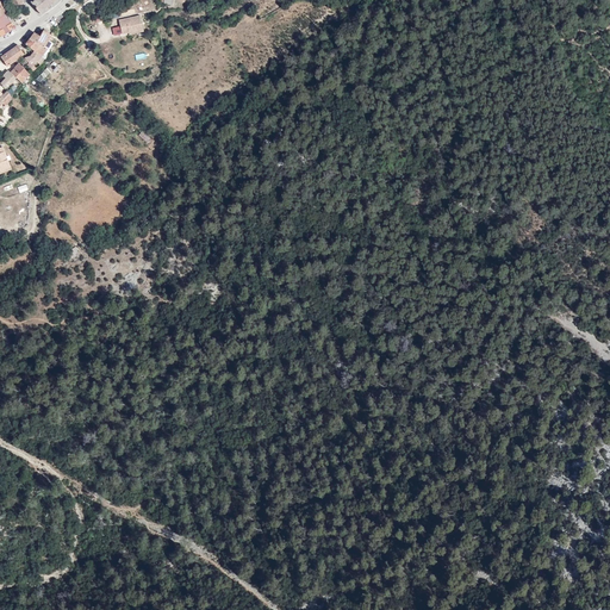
[(32,1),(31,2),(42,14),(43,13),(42,12),(44,11),(45,12),(48,11),(47,10),(49,7),(50,8),(53,6),(51,5),(54,4),(55,5),(56,4),(56,2),(58,0),(58,1),(61,0),(60,0),(35,0),(36,0),(33,1),(32,1)]
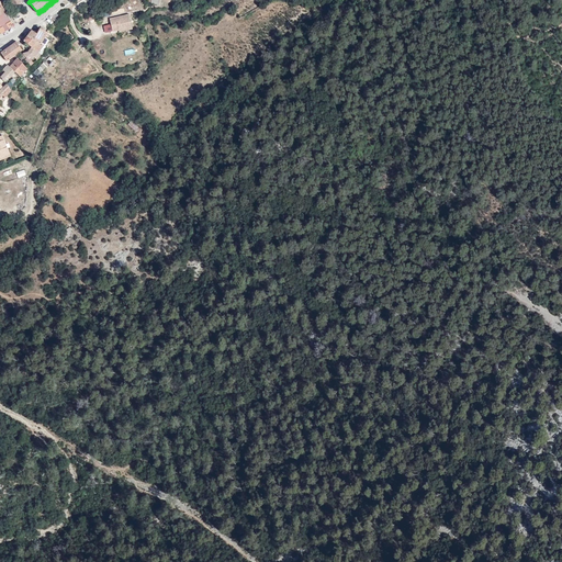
[(0,29),(12,22),(7,14),(4,11),(0,14),(0,29)]
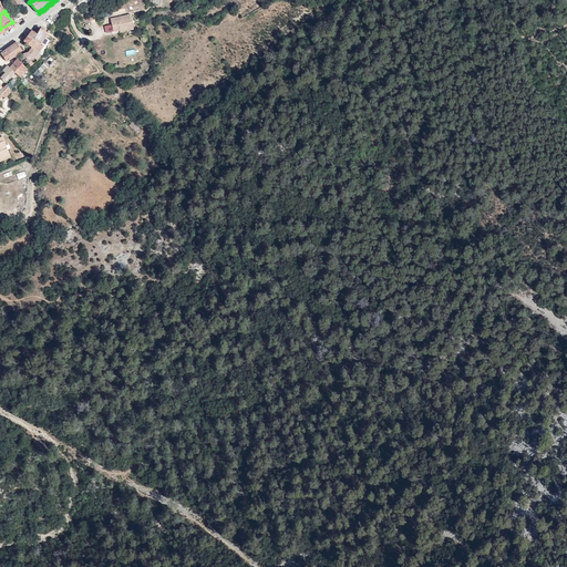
[(126,30),(134,29),(131,16),(112,19),(114,31),(120,31),(120,29),(126,28),(126,30)]
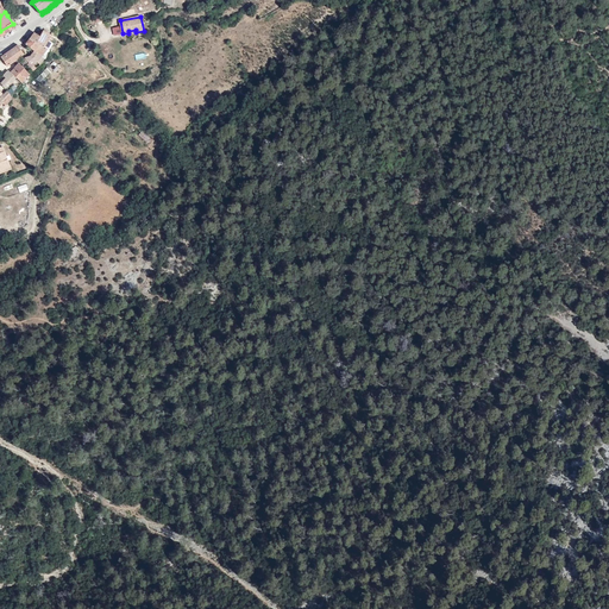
[(37,44),(45,50),(51,43),(54,37),(45,31),(41,37),(37,33),(35,32),(33,36),(32,35),(30,38),(30,39),(37,44)]
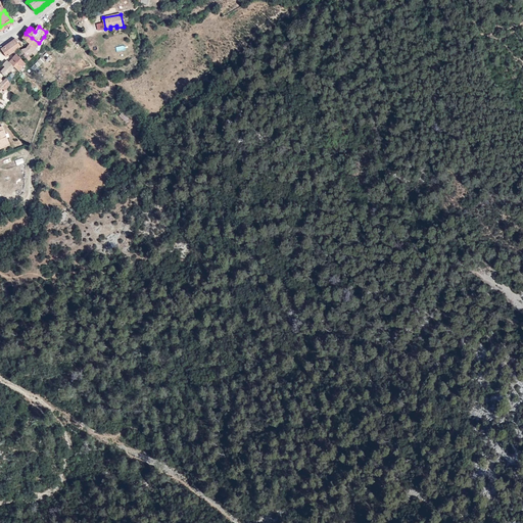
[(28,43),(32,38),(26,34),(22,38),(28,43)]
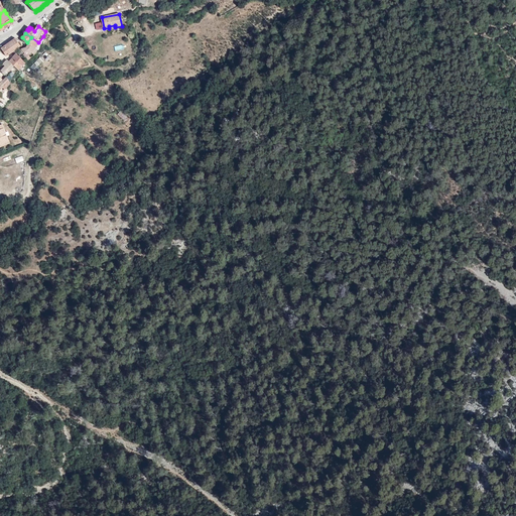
[(37,49),(40,45),(38,42),(31,37),(27,42),(30,44),(37,49)]
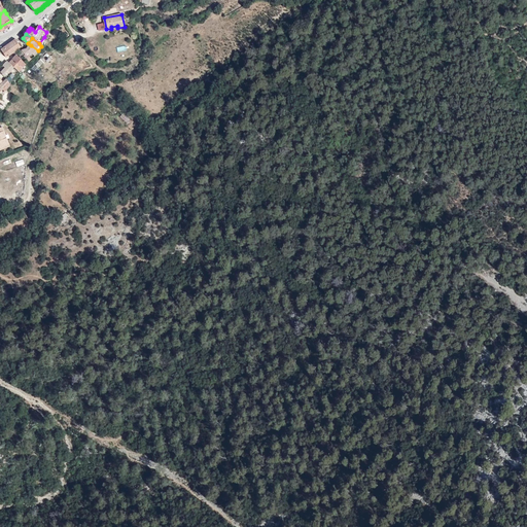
[(1,49),(4,54),(6,58),(6,59),(22,47),(14,39),(1,49)]
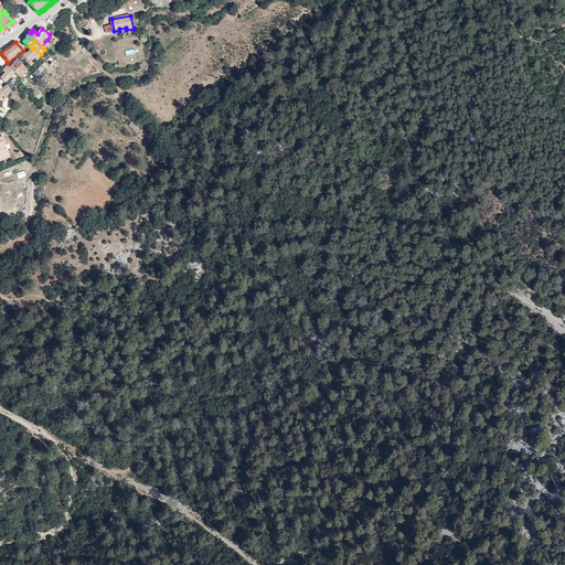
[(41,60),(43,56),(41,54),(33,49),(29,52),(23,55),(28,60),(27,63),(31,67),(34,65),(31,63),(35,59),(38,62),(41,60)]
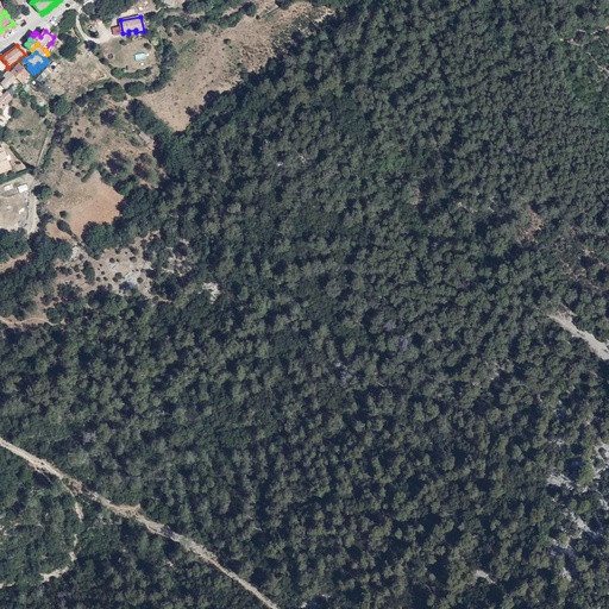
[(22,68),(18,66),(14,68),(26,81),(30,77),(24,73),(23,74),(19,70),(22,68)]
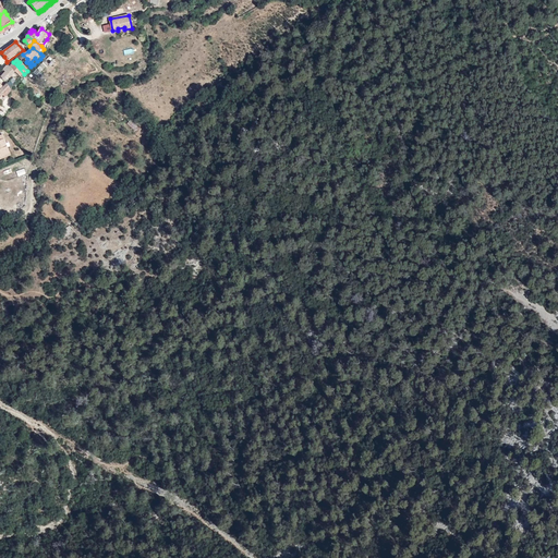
[(20,79),(24,74),(13,62),(9,65),(10,68),(15,73),(20,79)]
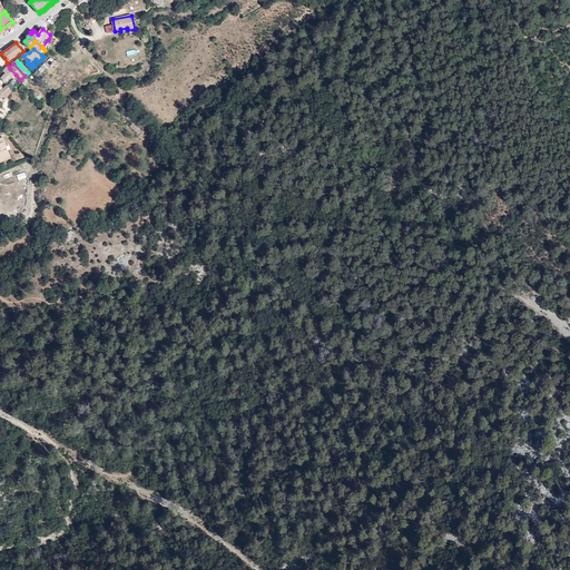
[(9,79),(16,75),(10,69),(8,71),(0,78),(5,84),(9,79)]
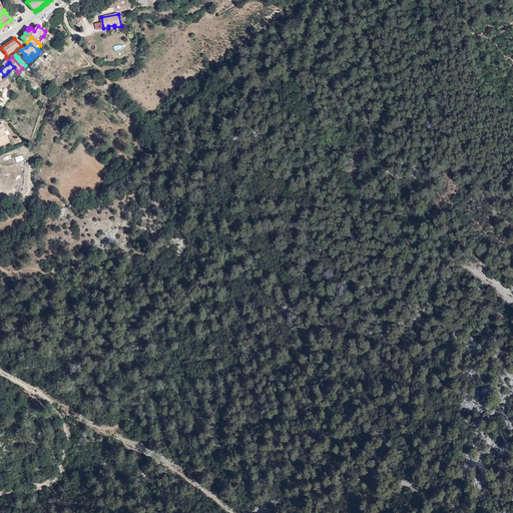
[(13,77),(18,72),(14,67),(8,71),(13,77)]
